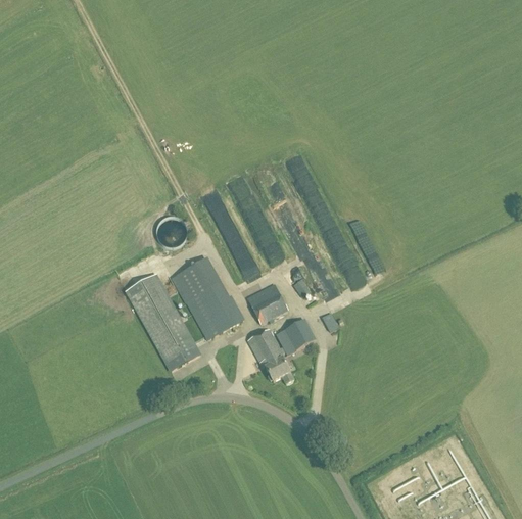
[(290,167),(305,161),(302,152),(287,158),(290,167)]
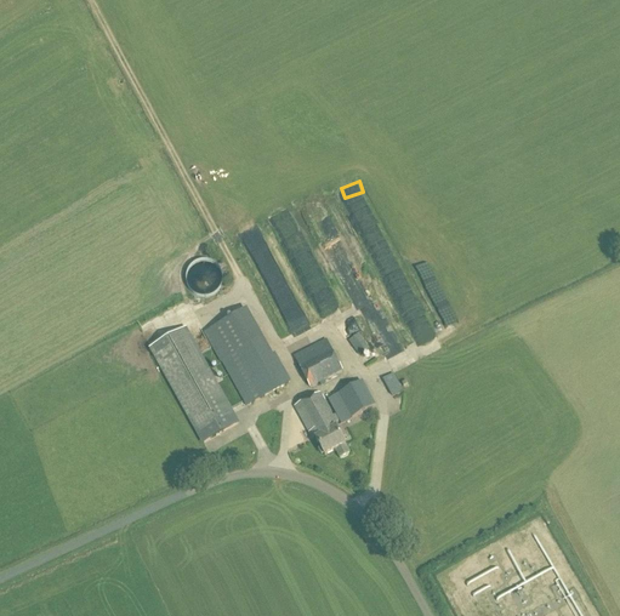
[(364,199),(352,203),(360,232),(370,228),(373,239),(380,237),(376,223),(371,224),(364,199)]
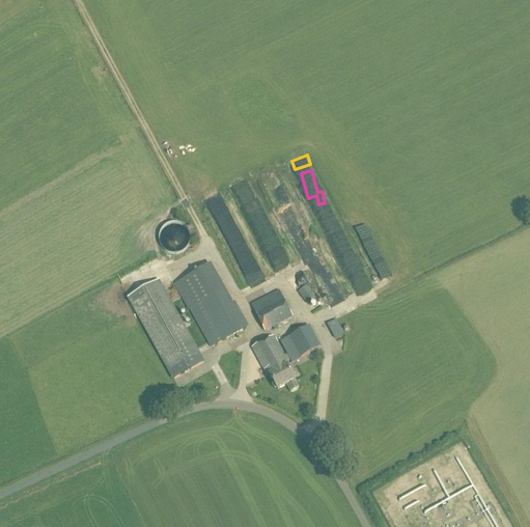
[(245,199),(242,200),(252,224),(268,217),(251,182),(239,187),(245,199)]
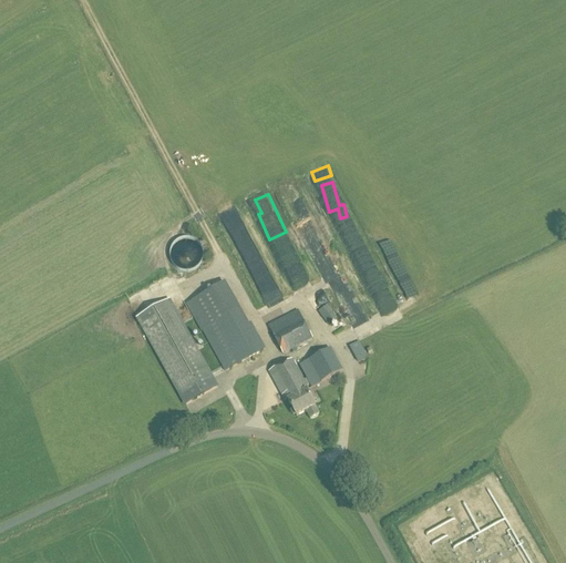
[(235,241),(247,236),(235,207),(223,212),(235,241)]
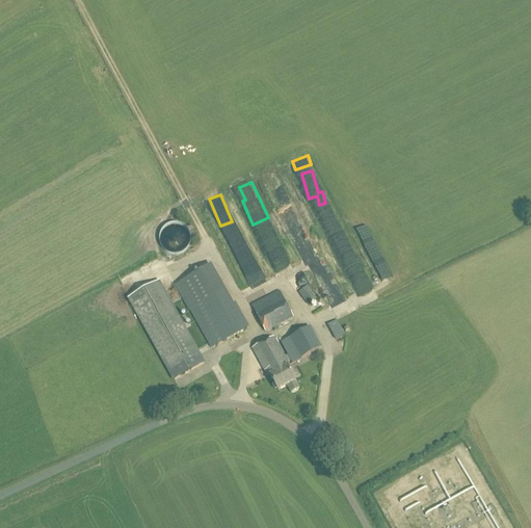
[(173,252),(174,252),(176,252),(177,252),(179,252),(180,251),(182,249),(183,249),(184,248),(185,247),(186,246),(187,244),(188,243),(189,242),(189,240),(189,239),(190,237),(190,236),(190,235),(189,233),(189,232),(189,230),(188,229),(187,228),(186,226),(185,225),(184,223),(183,222),(181,222),(180,221),(179,220),(177,220),(176,220),(174,220),(173,220),(170,220),(169,221),(167,221),(166,222),(165,223),(163,225),(162,226),(161,227),(161,228),(160,230),(159,231),(159,232),(159,234),(158,235),(158,237),(159,238),(159,240),(159,241),(160,243),(161,244),(162,245),(163,246),(164,248),(165,248),(166,249),(168,251),(169,251),(170,252),(173,252)]
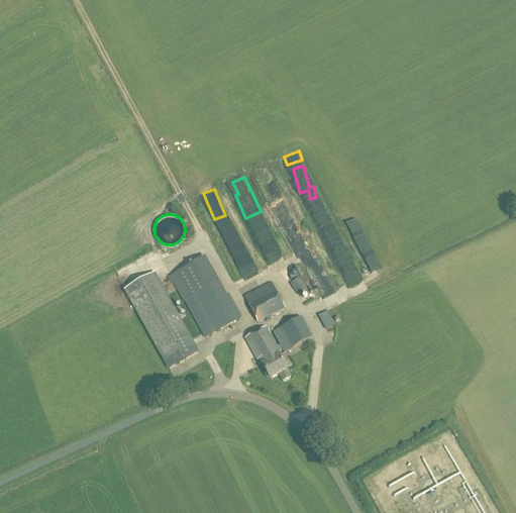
[(249,277),(261,272),(248,246),(241,249),(238,240),(241,239),(237,228),(229,232),(249,277)]
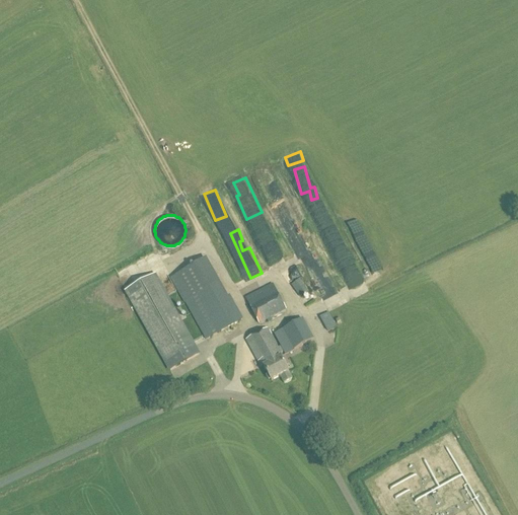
[(303,256),(318,283),(335,274),(318,247),(303,256)]
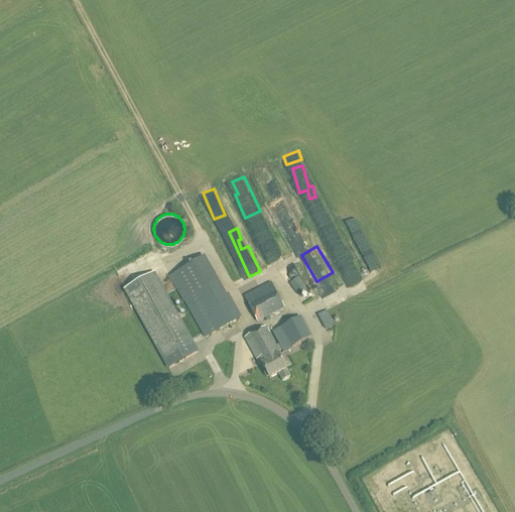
[(183,297),(205,335),(242,314),(228,290),(224,293),(216,278),(206,283),(203,276),(198,279),(188,262),(169,273),(181,294),(183,297)]
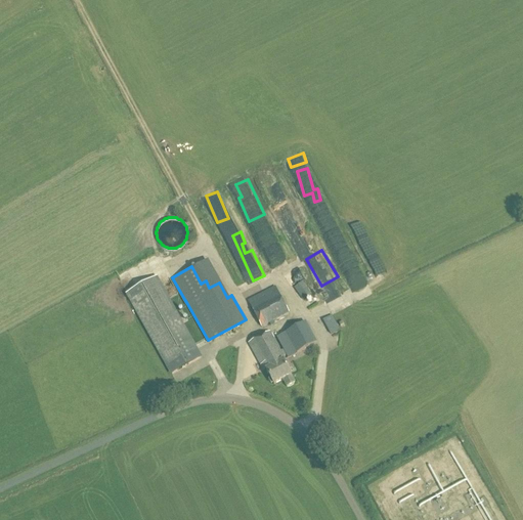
[(127,290),(171,371),(200,355),(154,274),(127,290)]
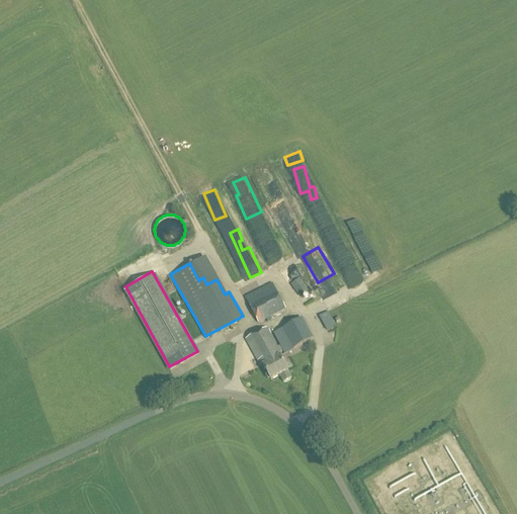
[(290,281),(298,293),(306,288),(297,276),(290,281)]
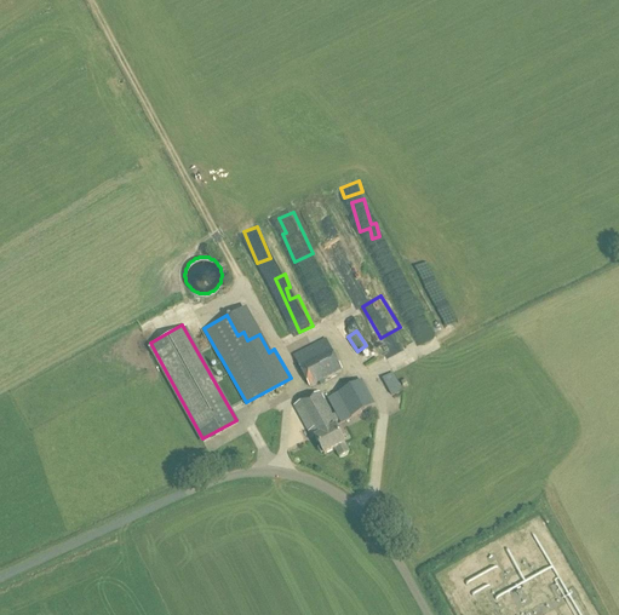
[(292,351),(309,383),(342,366),(325,334),(292,351)]
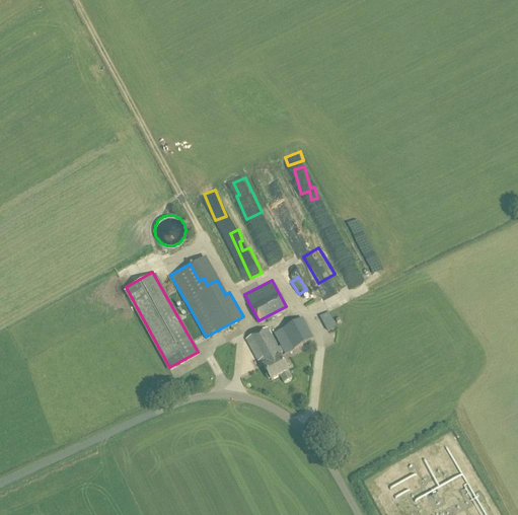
[(319,292),(323,299),(339,291),(335,284),(319,292)]
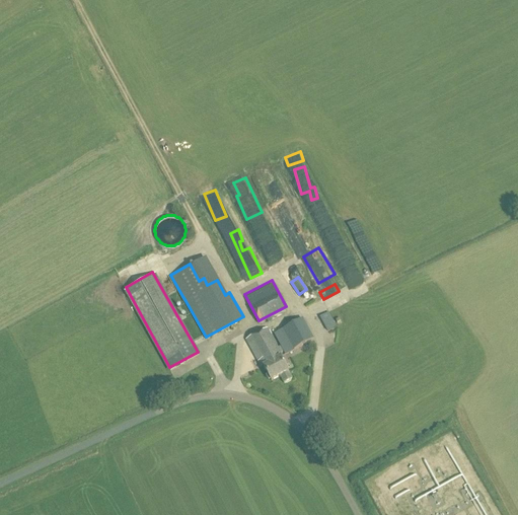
[(318,313),(326,327),(336,322),(328,309),(318,313)]
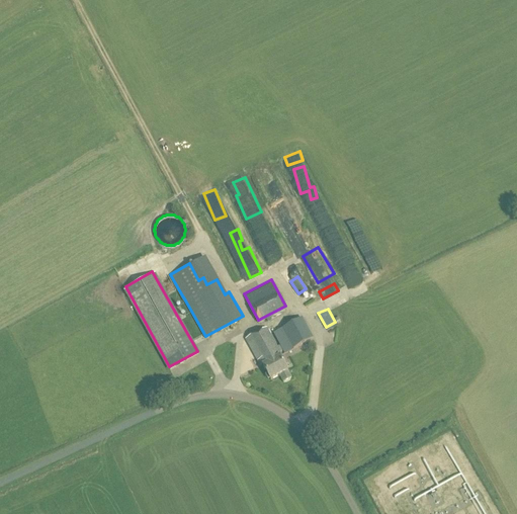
[(279,372),(282,378),(290,374),(287,368),(287,367),(278,350),(282,348),(284,351),(313,336),(302,315),(273,330),(280,343),(276,344),(266,325),(245,336),(259,363),(262,362),(270,377),(279,372)]
